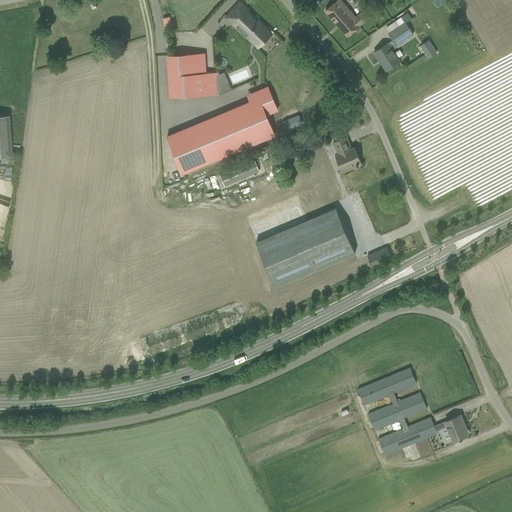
[(352,13),(340,0),(337,0),(325,11),(337,25),(338,24),(347,36),(368,18),(362,12),(355,18),(352,13)]
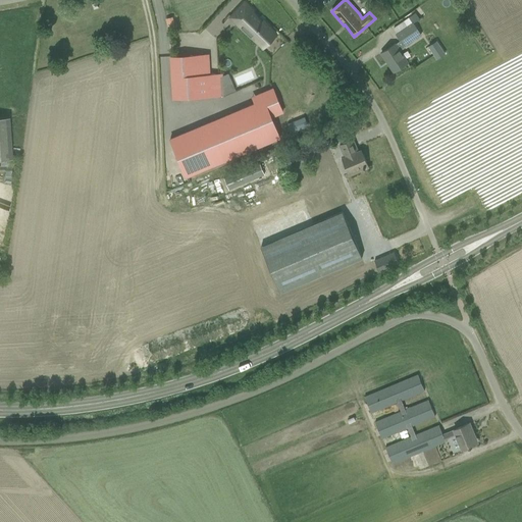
[(245,3),(231,17),(239,24),(240,23),(259,43),(270,31),(272,32),(263,22),(262,22),(251,12),(252,10),(245,3)]
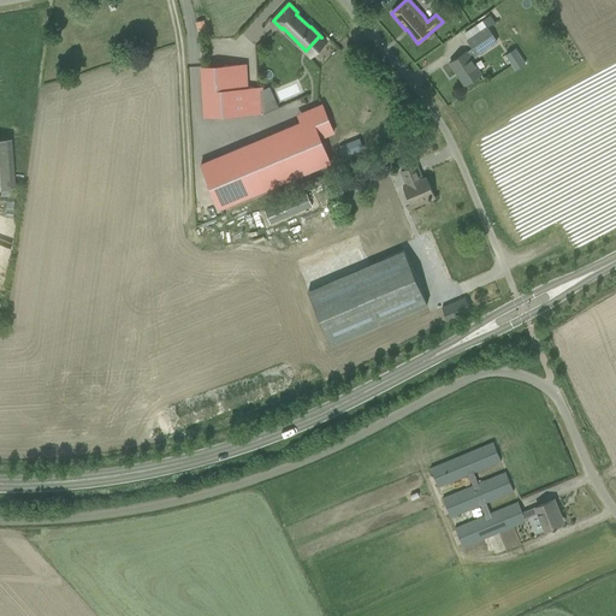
[(460,57),(450,63),(455,71),(456,71),(465,84),(474,78),(480,75),(483,72),(473,59),(478,57),(477,55),(497,41),(487,28),(469,40),(467,41),(472,48),(460,57)]
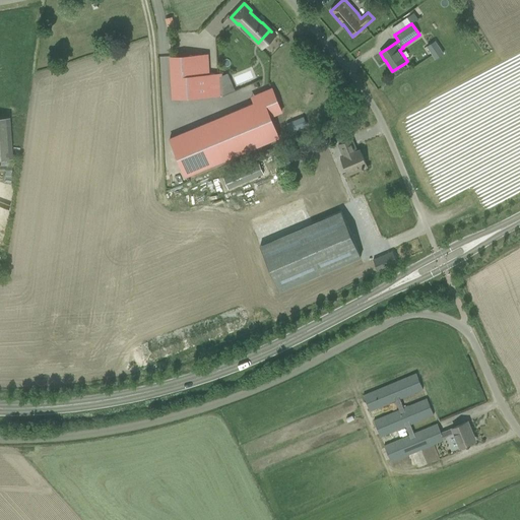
[(427,47),(436,59),(443,54),(435,41),(427,47)]
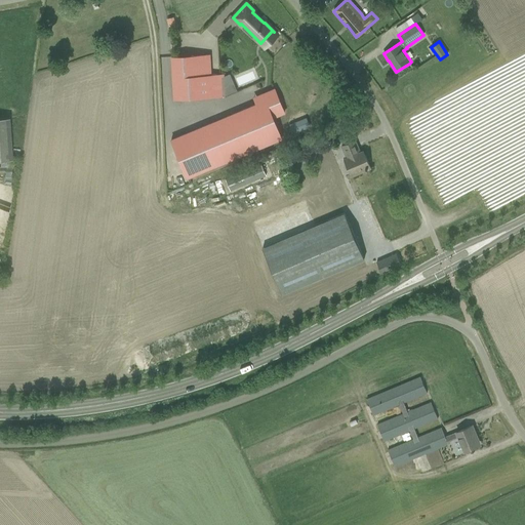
[(209,55),(171,56),(173,98),(225,96),(224,75),(210,75),(209,55)]
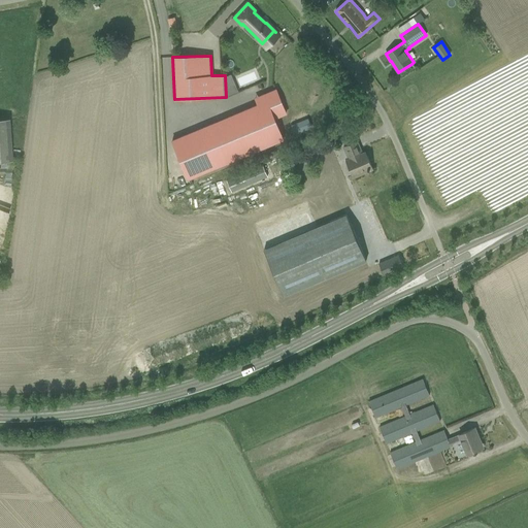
[(266,101),(172,140),(188,178),(284,139),(274,118),(286,113),(276,90),(264,95),(266,101)]
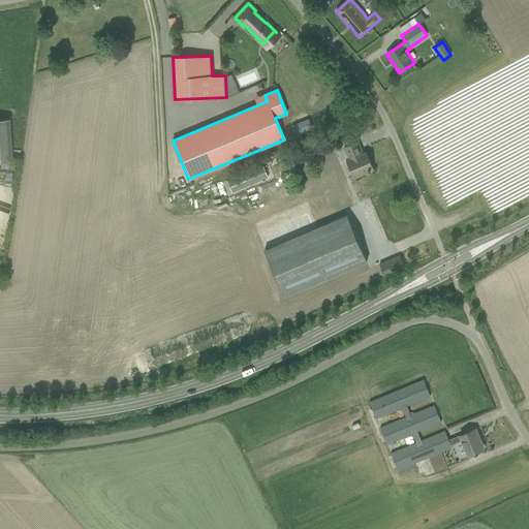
[(0,119),(0,161),(12,160),(9,119),(0,119)]
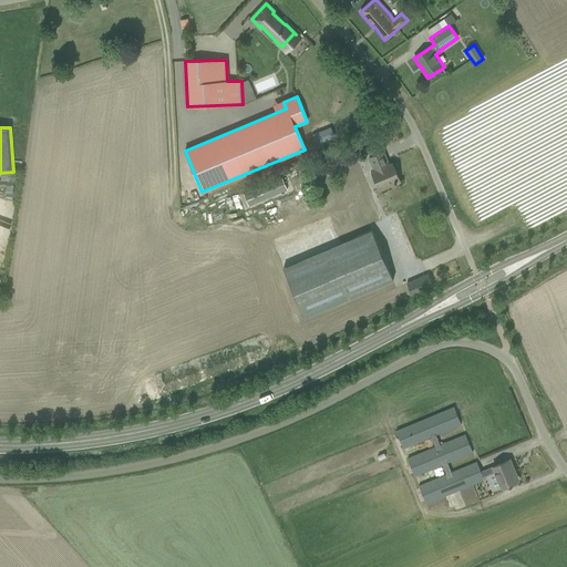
[(330,129),(313,135),(318,145),(333,137),(330,129)]
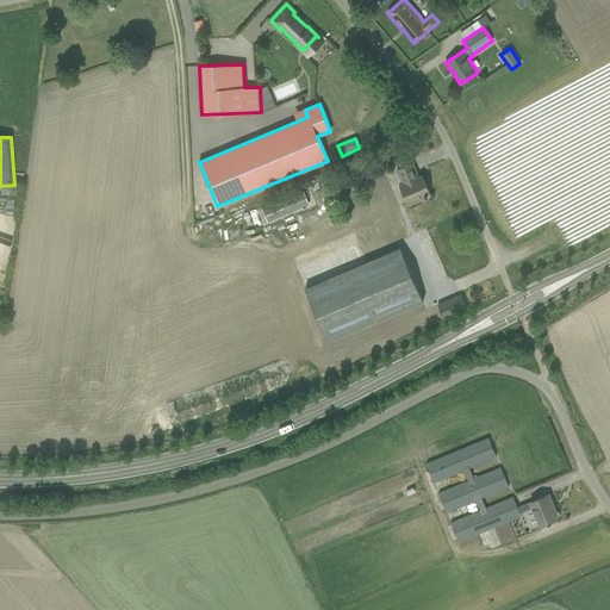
[(400,185),(409,205),(430,195),(422,175),(415,179),(412,172),(416,170),(412,163),(397,169),(403,184),(400,185)]
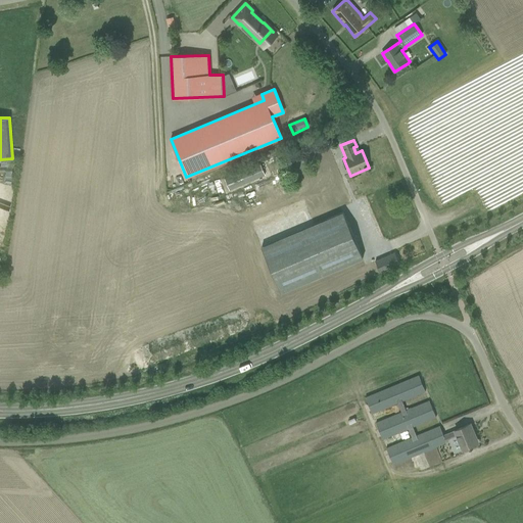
[(224,178),(230,191),(266,176),(258,159),(232,171),(233,175),(224,178)]
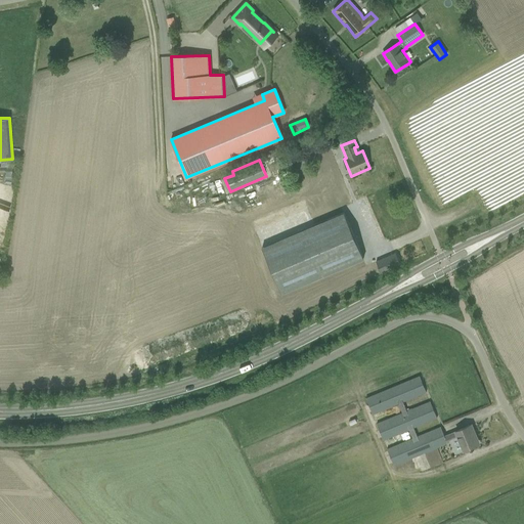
[(340,212),(259,247),(278,294),(360,258),(340,212)]
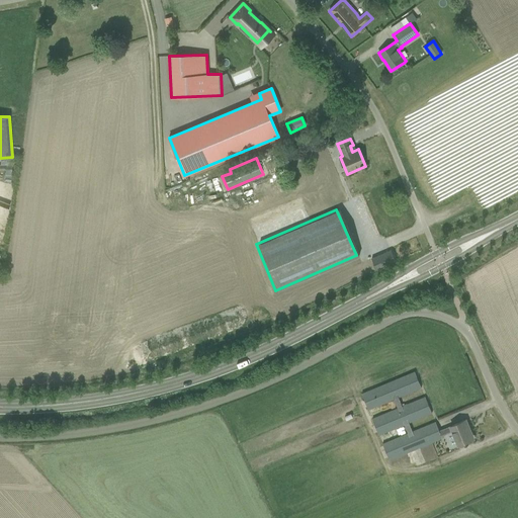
[(372,258),(376,269),(396,261),(391,250),(372,258)]
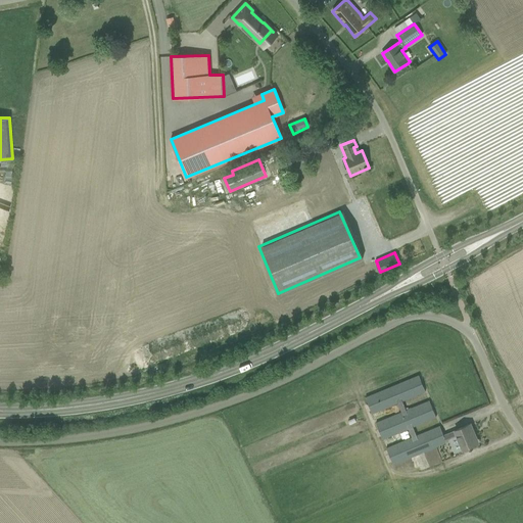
[(473,435),(475,435),(470,424),(461,428),(444,434),(440,426),(417,436),(413,426),(426,421),(435,417),(429,400),(415,407),(406,410),(402,400),(416,395),(425,391),(419,375),(365,397),(369,407),(372,414),(384,409),(398,403),(401,412),(388,418),(376,423),(393,465),(449,441),(457,438),(462,449),(467,447),(477,443),(473,435)]
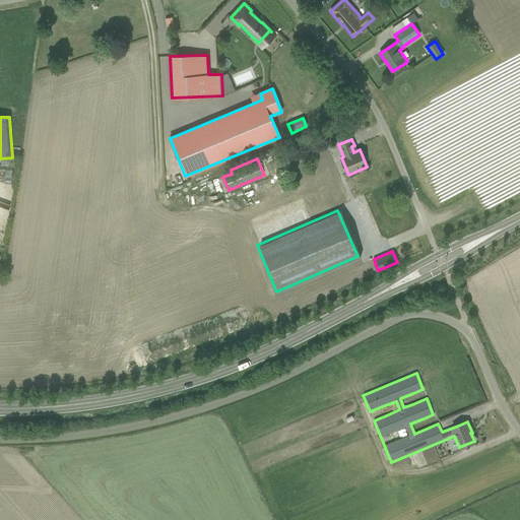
All buildings are outlined.
